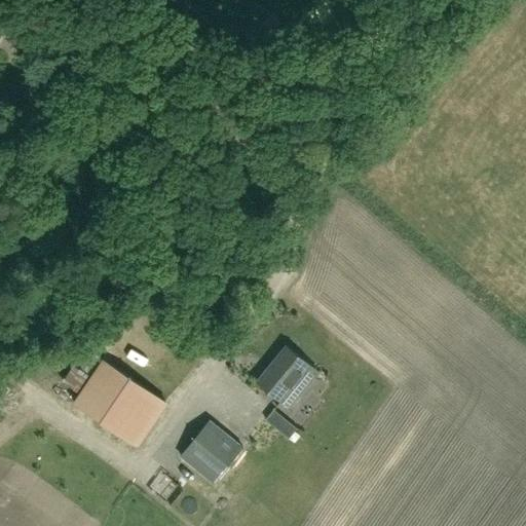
[(309,364),(286,345),(257,380),(288,406),(300,391),(292,385),(309,364)]
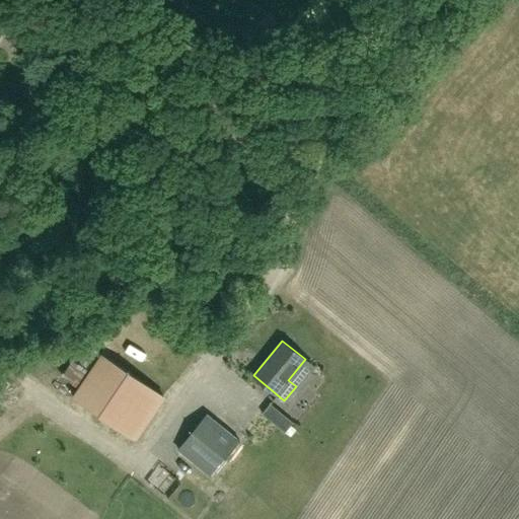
[(137,441),(166,397),(101,354),(72,397),(137,441)]
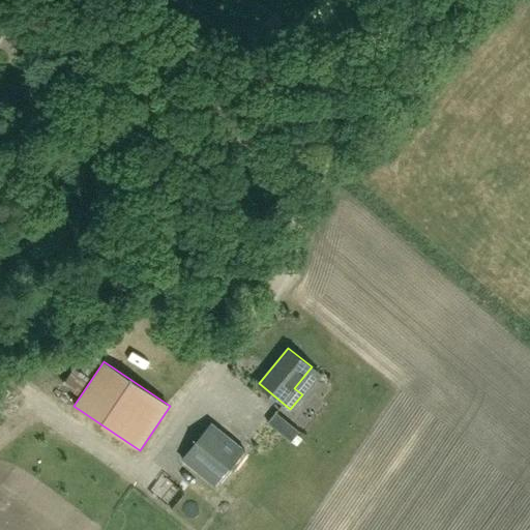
[(321,432),(328,440),(341,429),(333,420),(321,432)]
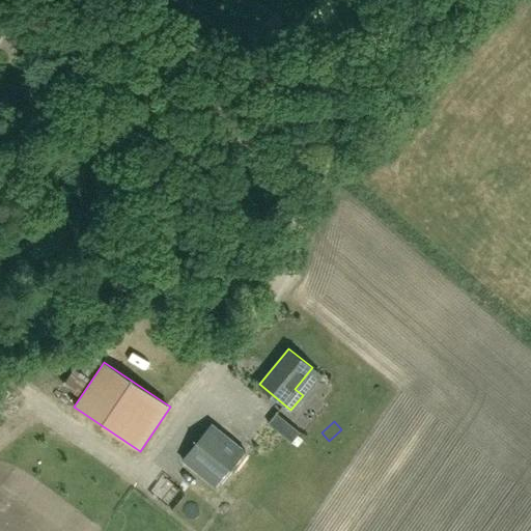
[(194,468),(217,486),(247,450),(213,422),(183,459),(194,468)]
